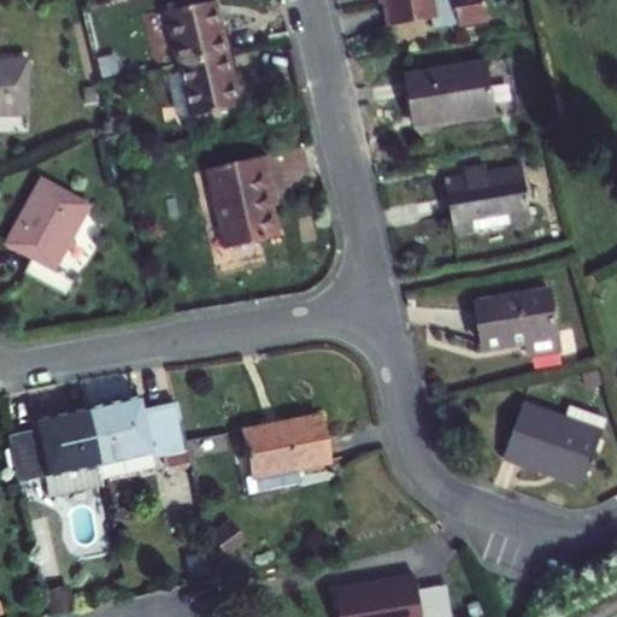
[(439,19),(435,0),(383,0),(385,4),(389,28),(432,21),(439,19)]
